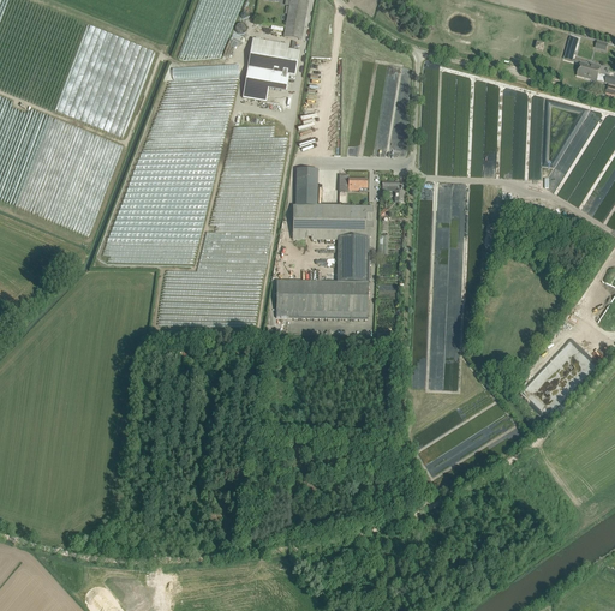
[(290,0),(290,4),(286,4),(285,11),(288,11),(284,34),(302,37),(309,0),(290,0)]
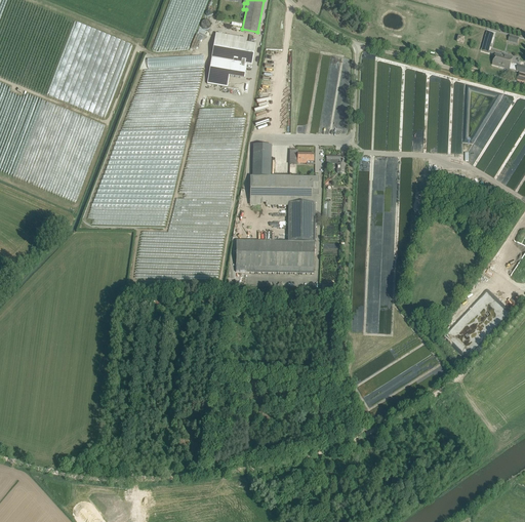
[(212,55),(207,81),(217,83),(218,78),(229,79),(230,74),(239,75),(240,71),(245,72),(247,62),(252,63),(255,42),(245,40),(221,36),(221,32),(216,31),(212,55)]
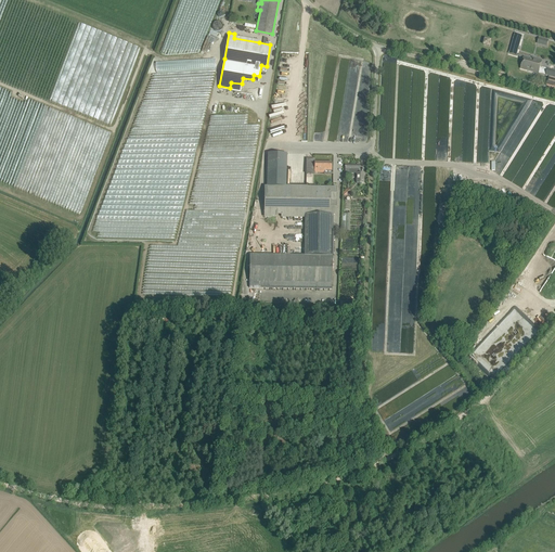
[(510,51),(517,52),(521,35),(515,33),(510,51)]
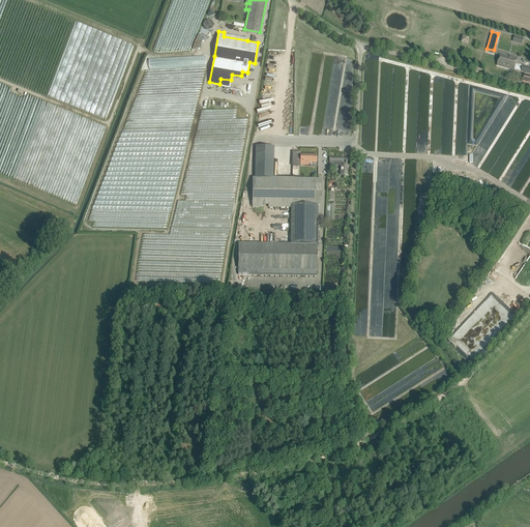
[(461,39),(468,41),(470,35),(463,33),(461,39)]
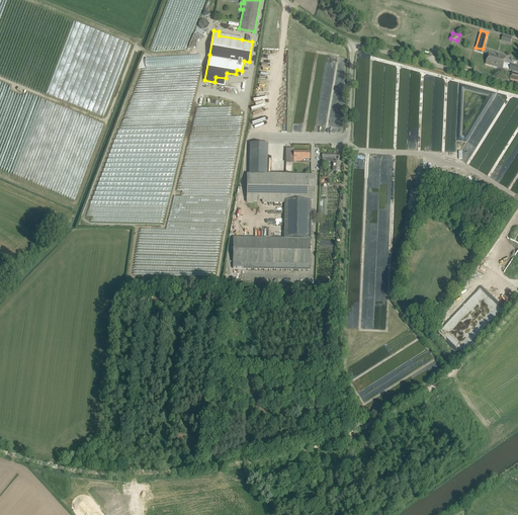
[(486,61),(494,63),(503,65),(506,53),(497,51),(496,53),(489,51),(486,61)]
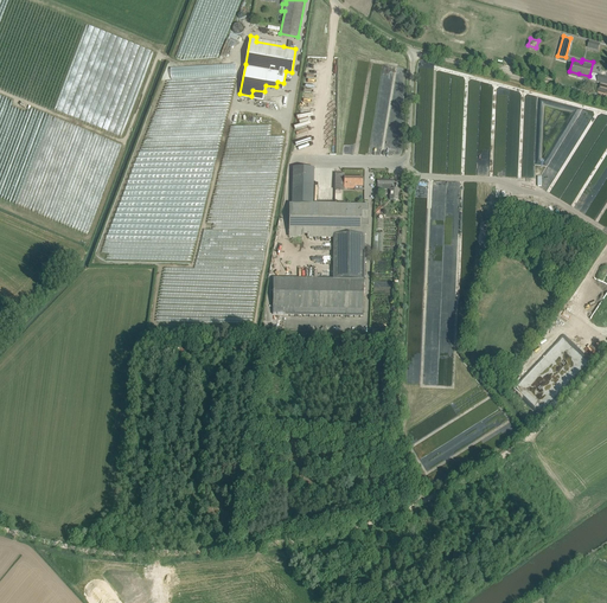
[(599,71),(596,78),(606,81),(606,72),(602,72),(599,71)]
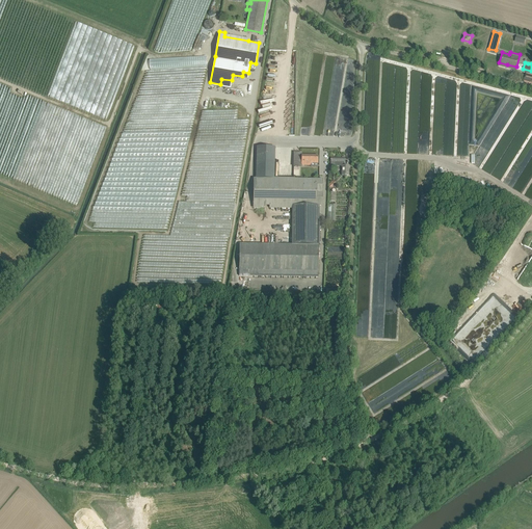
[(257,149),(256,176),(274,176),(275,144),(261,143),(261,149),(257,149)]
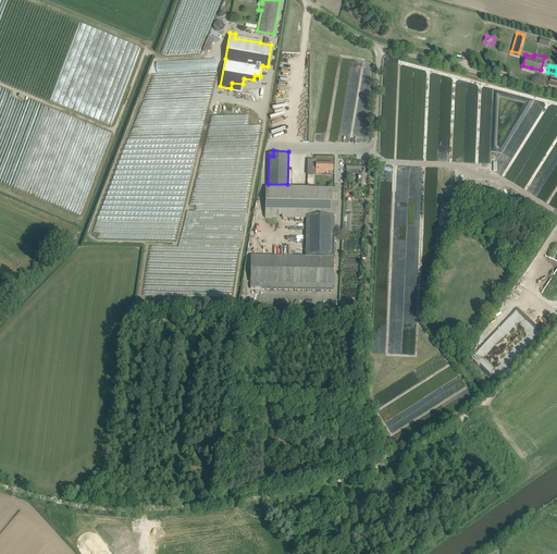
[(316,170),(325,170),(325,168),(333,168),(333,160),(316,159),(316,170)]
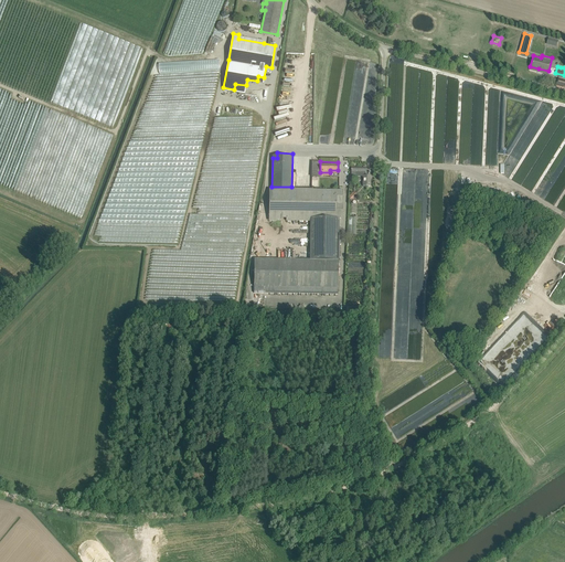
[(362,183),(371,183),(371,173),(366,173),(366,163),(363,163),(363,165),(351,165),(351,173),(363,173),(362,183)]
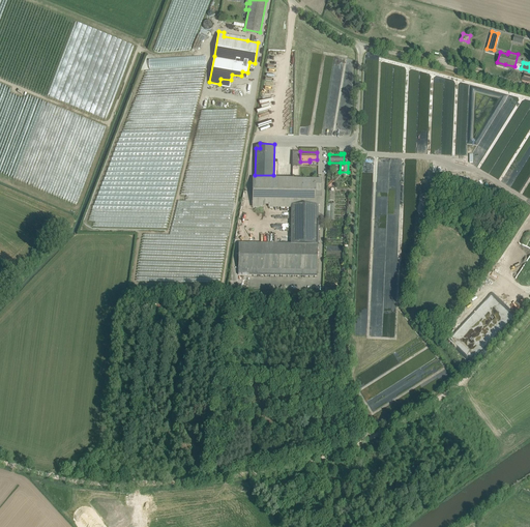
[(253,201),(253,204),(264,204),(264,202),(268,202),(268,204),(291,205),(291,201),(318,202),(318,205),(321,205),(321,202),(321,175),(273,175),(255,175),(253,175),(253,201)]
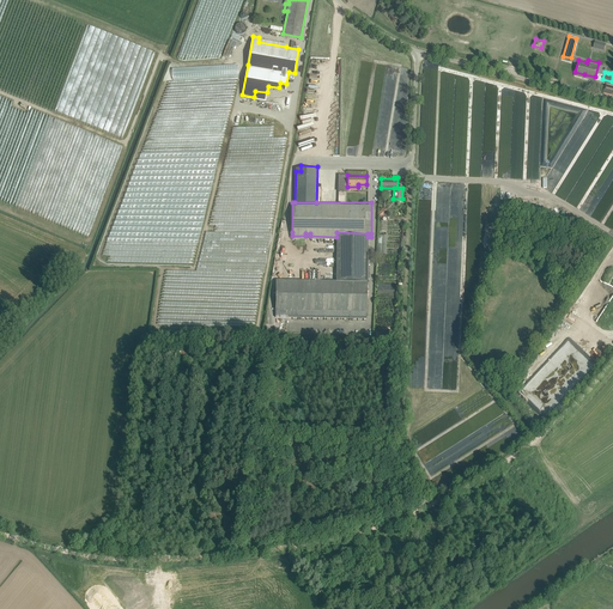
[(337,237),(337,279),(366,279),(368,237),(368,233),(337,232),(337,237)]
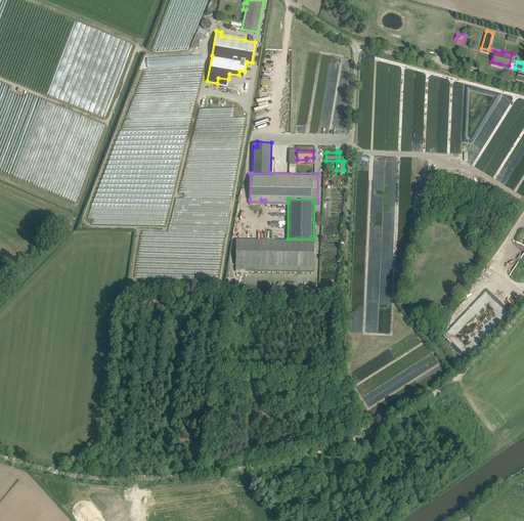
[(235,237),(235,263),(246,263),(245,268),(313,269),(313,239),(288,239),(235,237)]
